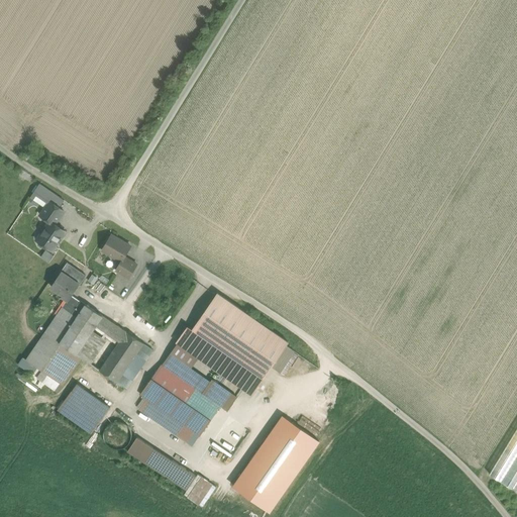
[(64,200),(40,184),(31,197),(46,207),(50,201),(60,207),(64,200)]
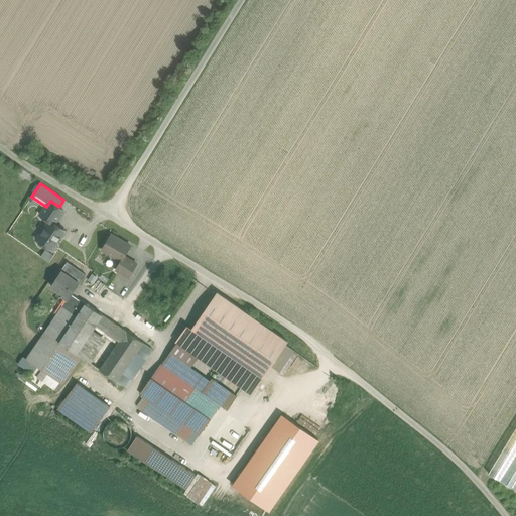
[(59,207),(50,201),(46,207),(40,215),(49,221),(50,220),(55,224),(63,210),(59,207)]
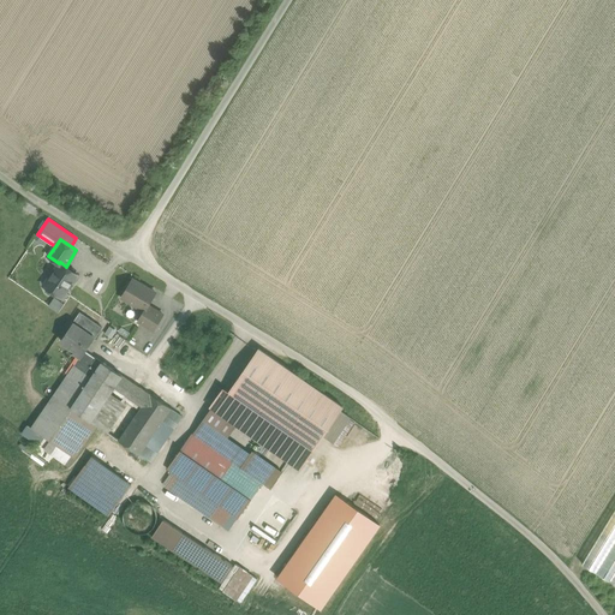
[(66,267),(60,262),(59,263),(45,285),(47,286),(47,291),(49,293),(54,292),(63,298),(78,275),(66,267)]
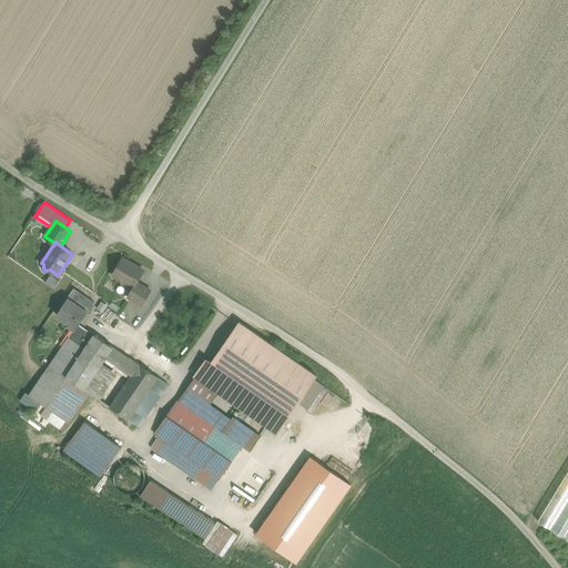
[(144,271),(122,257),(112,274),(133,287),(134,287),(138,282),(144,271)]
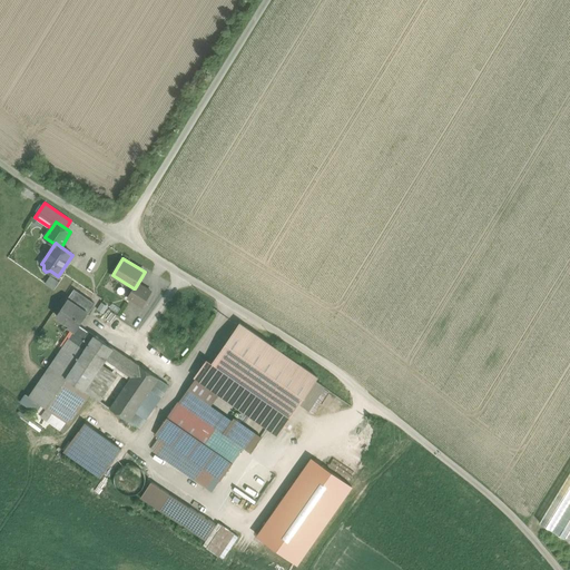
[(48,274),(42,282),(51,288),(57,281),(48,274)]
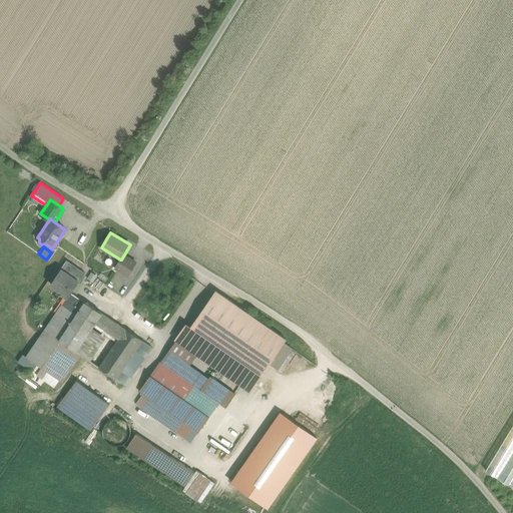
[(136,263),(124,254),(121,260),(120,260),(115,268),(128,276),(136,263)]
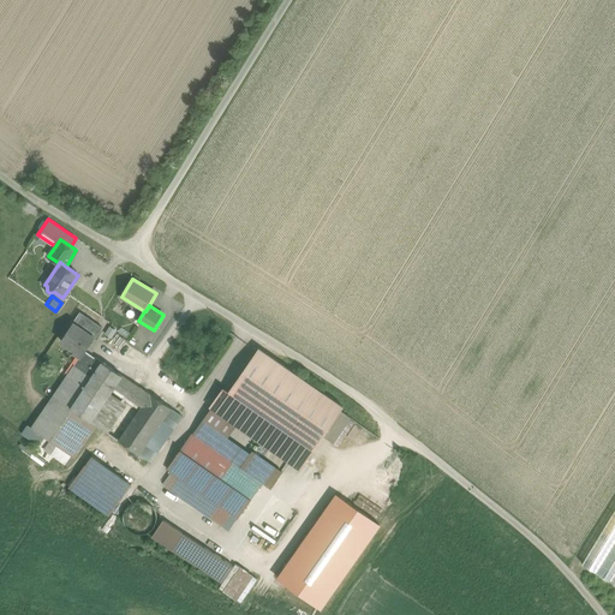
[(102,328),(81,312),(61,340),(76,350),(73,352),(81,357),(82,358),(87,351),(102,328)]
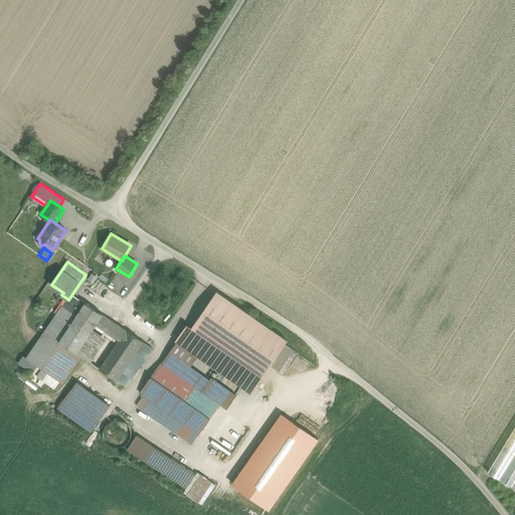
[(97,294),(88,288),(84,292),(94,299),(97,294)]
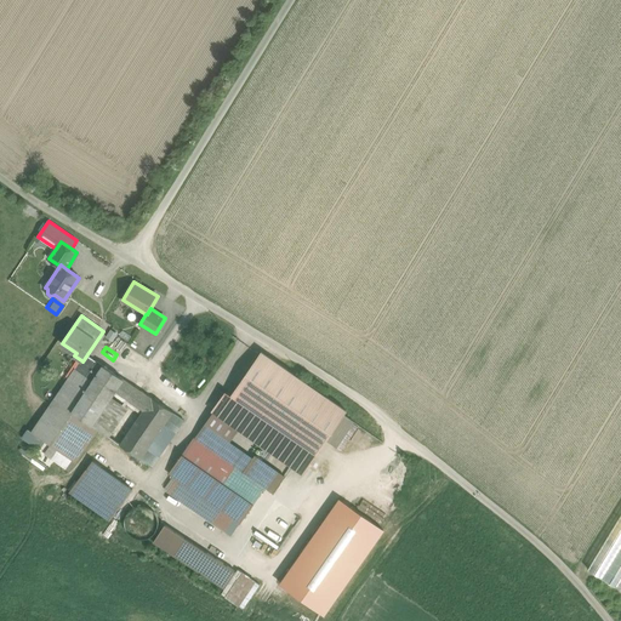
[(346,410),(262,352),(232,396),(248,405),(317,454),(346,410)]
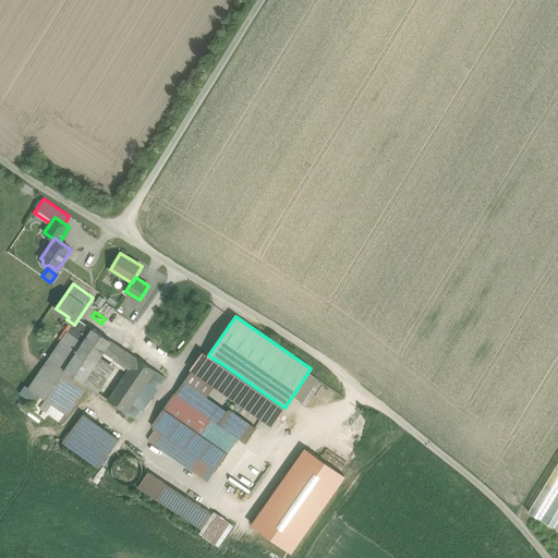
[(86,324),(79,318),(74,325),(73,324),(69,331),(68,331),(77,338),(86,324)]
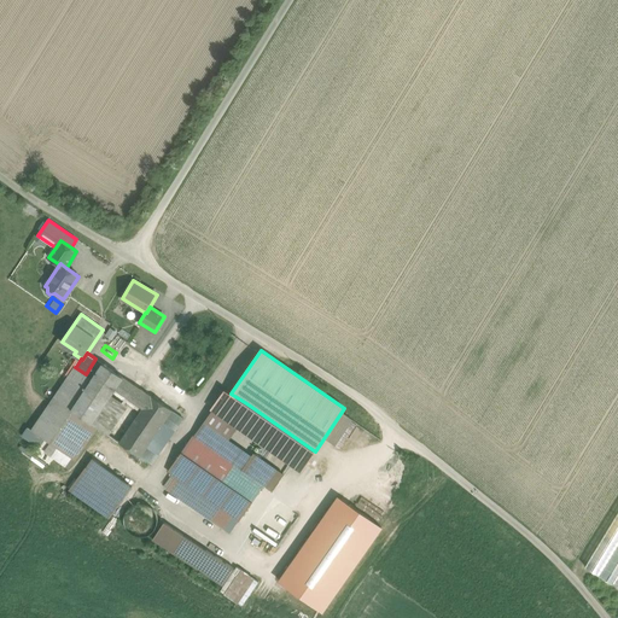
[(86,374),(75,367),(31,430),(51,443),(69,418),(71,414),(74,410),(77,414),(91,423),(114,389),(124,396),(133,384),(97,359),(95,359),(86,374)]
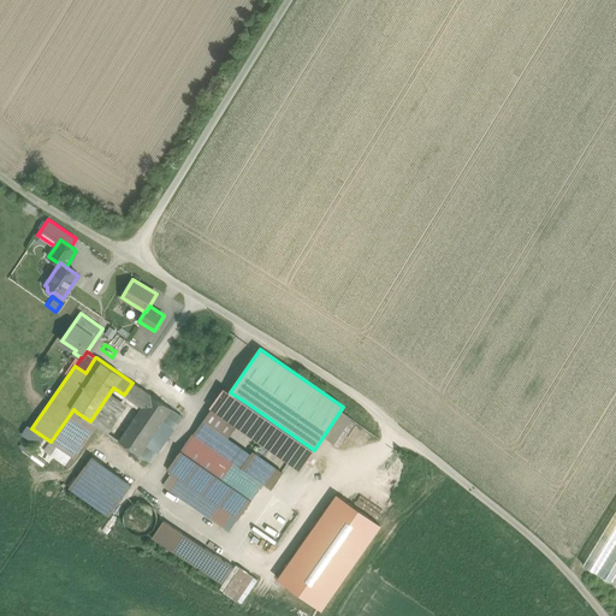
[(113,388),(90,421),(98,426),(107,433),(131,400),(130,400),(138,386),(132,383),(124,395),(113,388)]
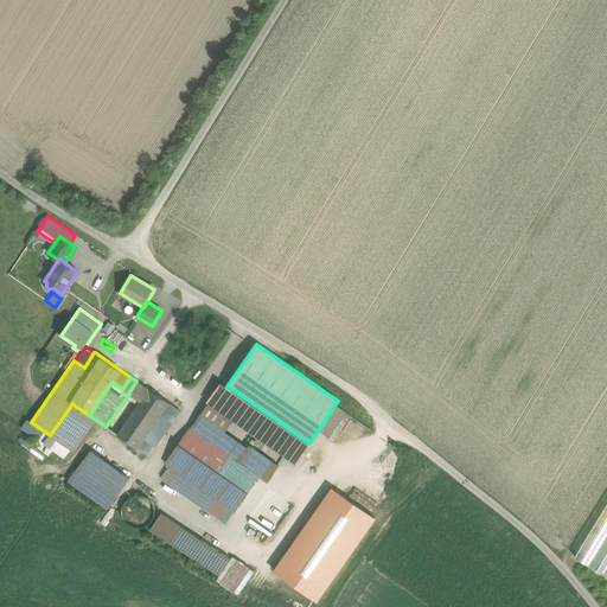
[(129,394),(106,427),(117,435),(147,388),(136,381),(128,394),(129,394)]
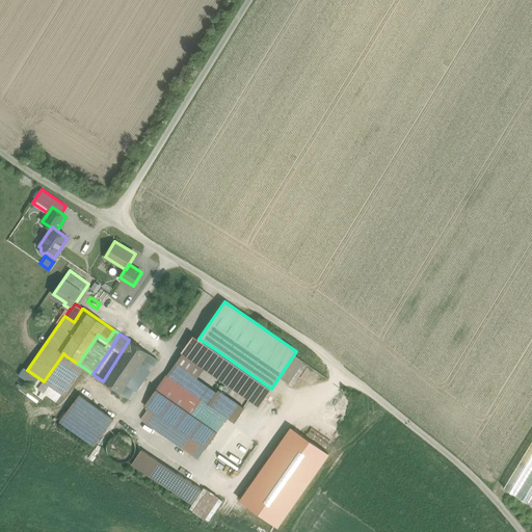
[(194,336),(182,352),(200,365),(212,347),(198,339),(194,336)]
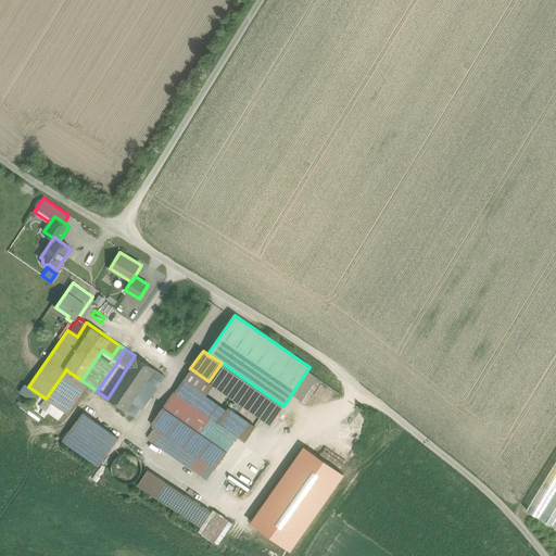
[(135,355),(108,399),(126,412),(155,369),(136,356),(135,355)]
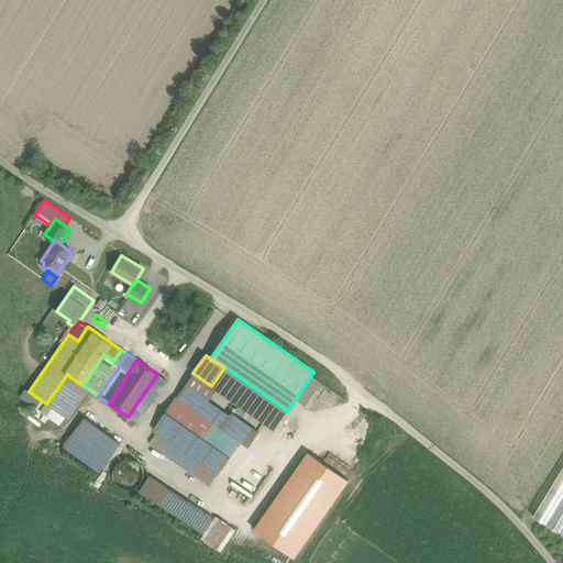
[(287,411),(224,367),(211,386),(274,429),(287,411)]
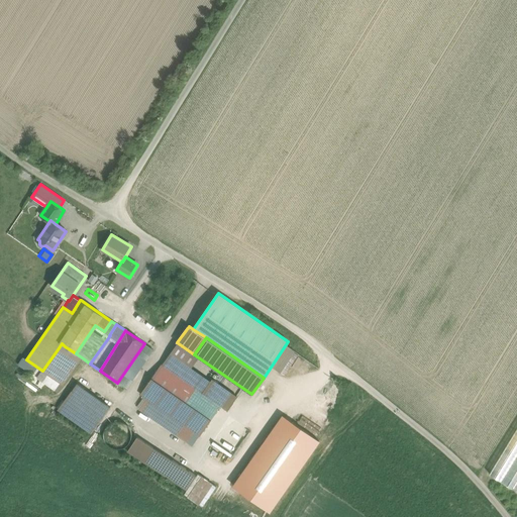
[(144,343),(117,383),(119,384),(117,388),(123,392),(153,349),(144,343)]
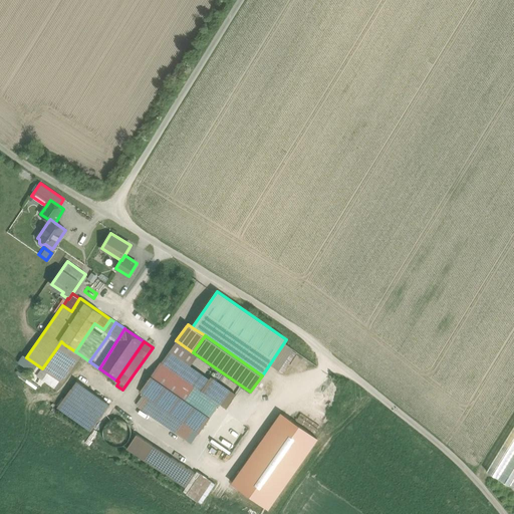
[(75,351),(64,344),(62,347),(59,344),(57,347),(77,361),(81,355),(75,351)]
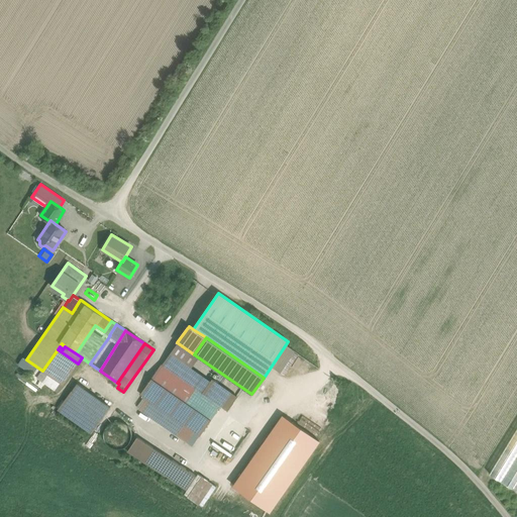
[(78,364),(58,349),(42,371),(64,385),(78,364)]
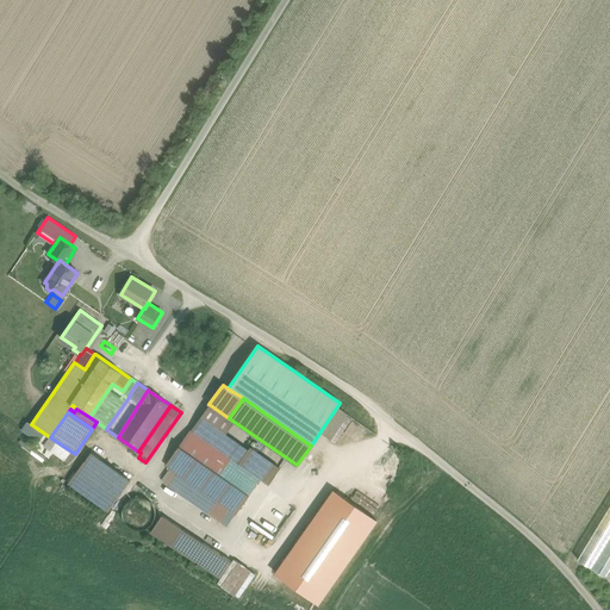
[(250,449),(203,415),(192,430),(240,464),(250,449)]
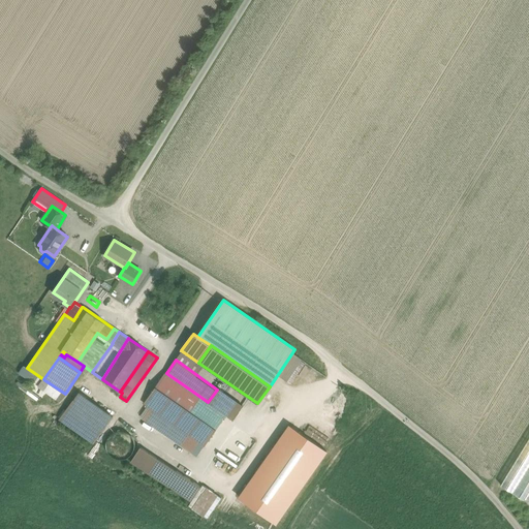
[(208,402),(166,373),(145,404),(152,409),(188,433),(205,445),(225,414),(208,402)]
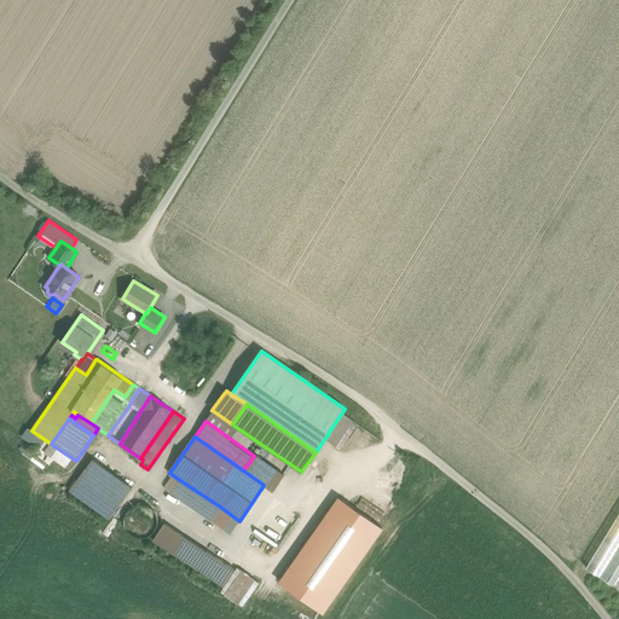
[(285,474),(256,452),(254,456),(243,470),(264,485),(265,484),(273,490),(285,474)]
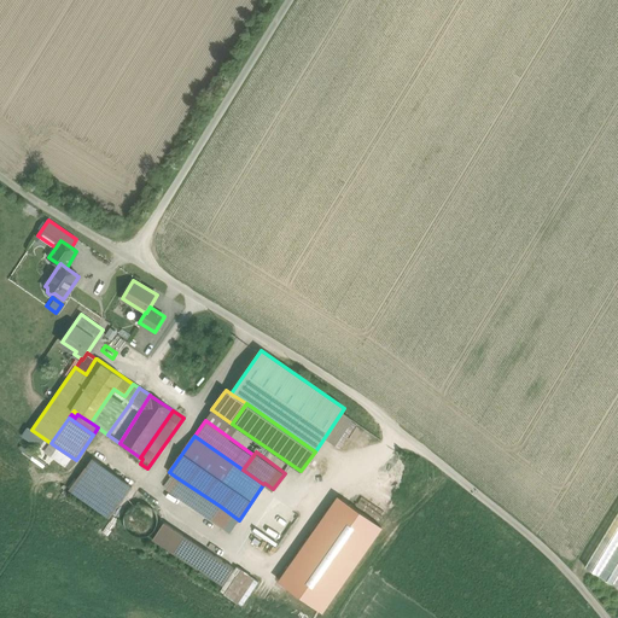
[(133,487),(93,459),(70,489),(110,518),(133,487)]
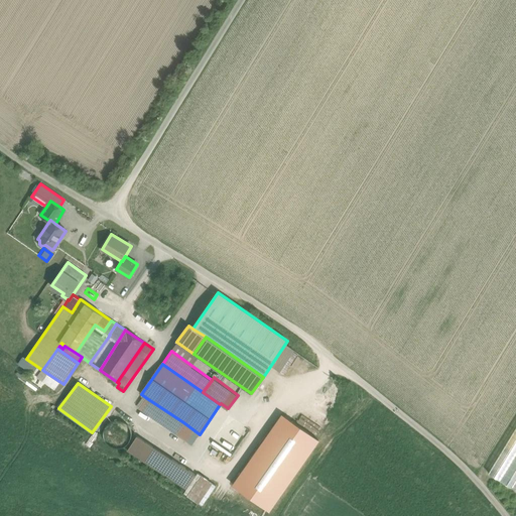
[(183,422),(148,399),(141,409),(176,432),(183,422)]
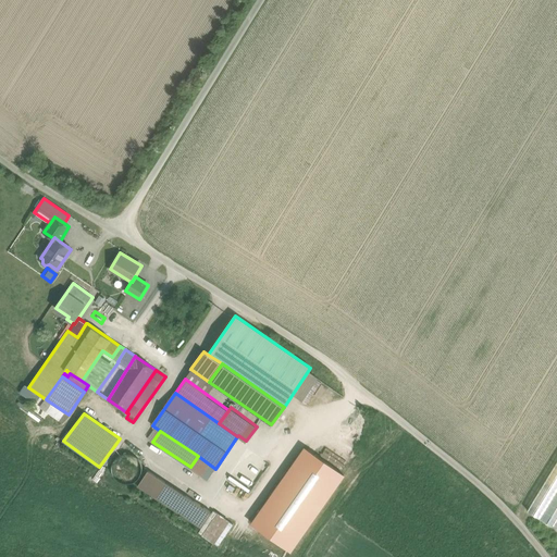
[(296,445),(246,525),(289,552),(338,471),(296,445)]
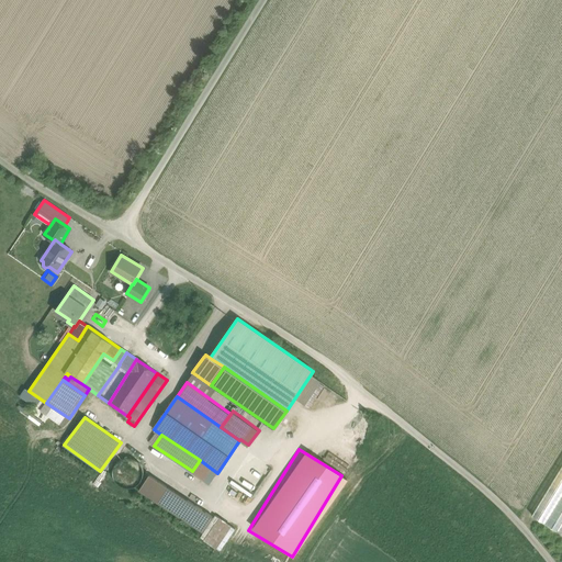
[(142,479),(143,473),(142,467),(138,462),(134,459),(127,458),(122,459),(116,462),(113,468),(112,473),(114,479),(117,484),(122,487),(128,489),(134,487),(138,484),(142,479)]
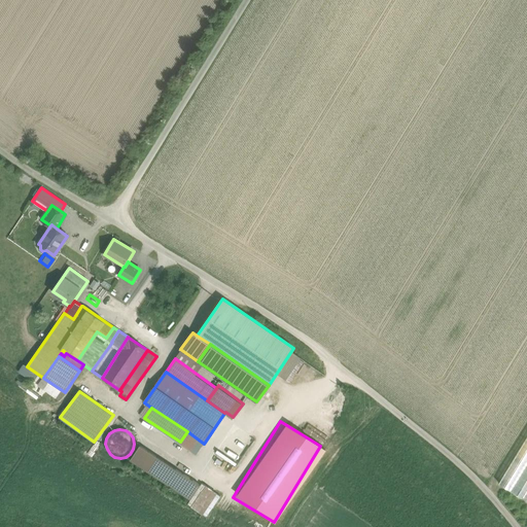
[(526,437),(499,483),(526,499),(526,437)]
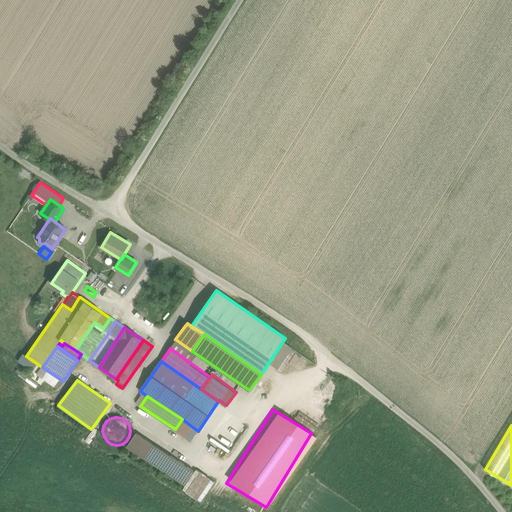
[(192,474),(134,436),(127,447),(185,485),(192,474)]
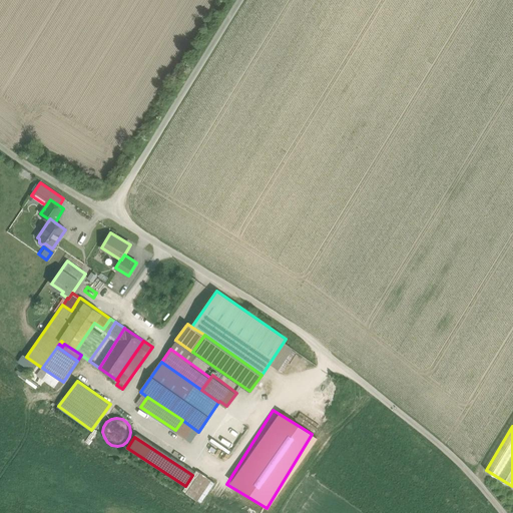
All buildings are outlined.
